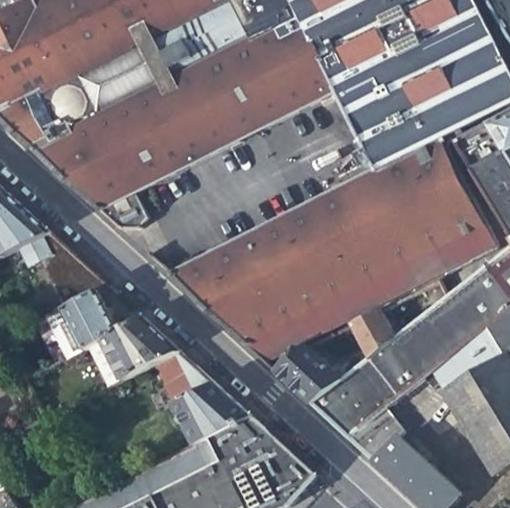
[(29,0),(15,7),(0,14),(0,117),(120,227),(137,226),(147,215),(142,204),(135,191),(337,89),(375,167),(175,269),(162,244),(151,246),(148,247),(149,254),(265,361),(293,347),(297,345),(492,243),(440,140),(509,102),(509,77),(469,0),(29,0)]
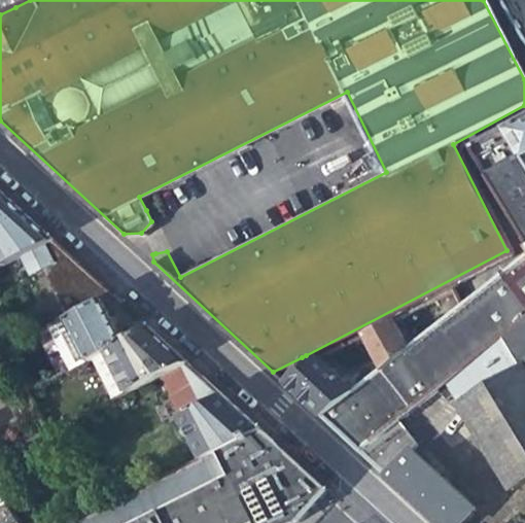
[(496,0),(524,47),(524,112),(466,144),(524,241),(524,247),(452,285),(460,301),(417,336),(411,341),(384,362),(351,388),(319,414),(358,450),(396,420),(447,381),(524,319),(524,159),(524,158),(524,155),(524,0),(496,0)]
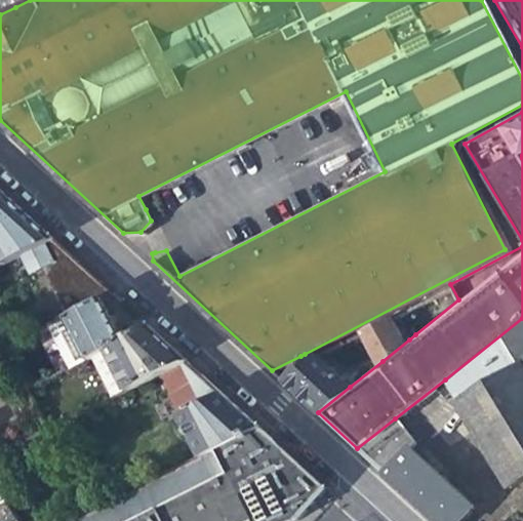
[(0,264),(18,254),(52,238),(11,200),(0,189),(0,264)]
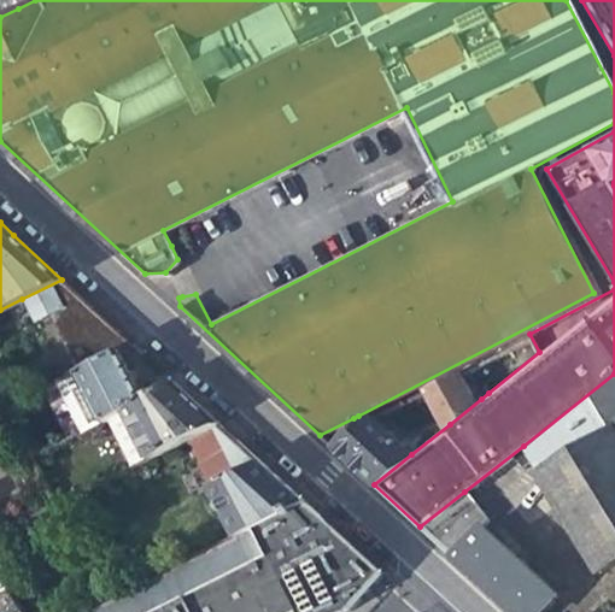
[(46,313),(77,370),(118,349),(133,343),(74,289),(62,280),(22,299),(31,322),(46,313)]
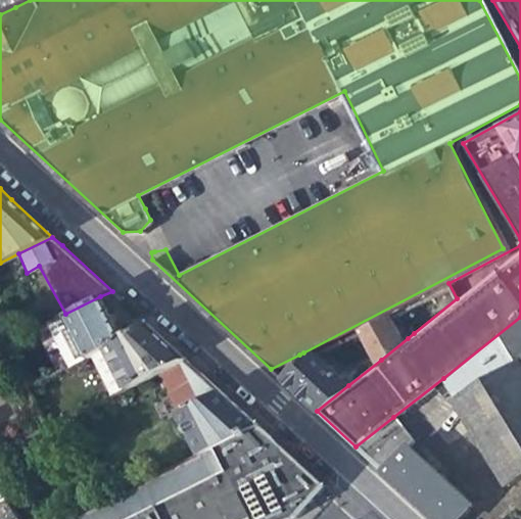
[(109,314),(100,296),(65,314),(62,316),(47,324),(67,365),(84,357),(90,354),(103,346),(122,338),(109,314)]
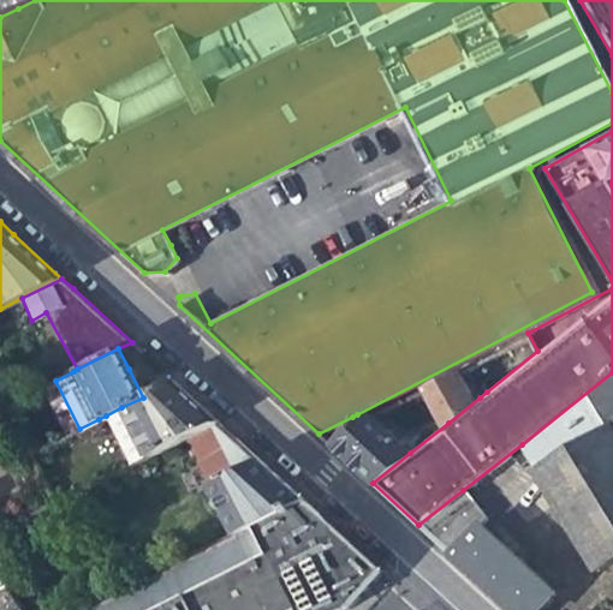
[(469,363),(457,369),(480,398),(487,392),(469,363)]
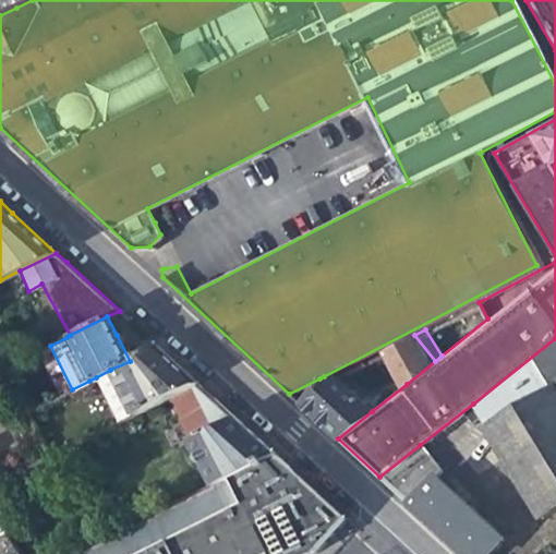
[(383,350),(407,384),(435,361),(414,335),(383,350)]
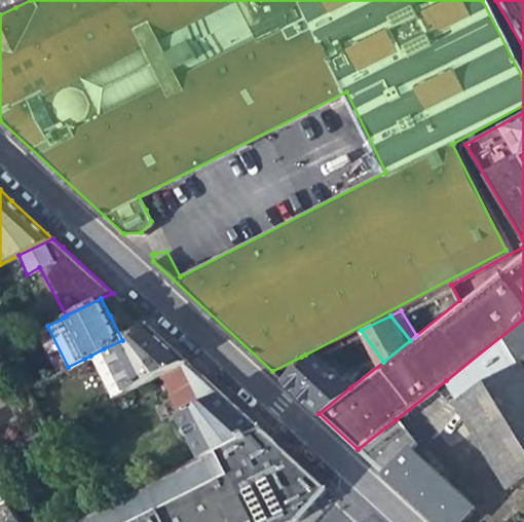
[(523,319),(446,380),(511,485),(523,476),(523,319)]
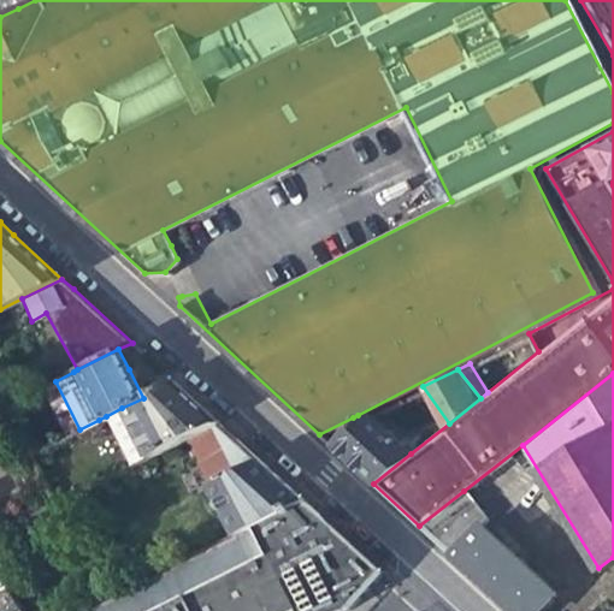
[(218,421),(175,381),(143,398),(122,408),(147,456),(186,438),(218,421)]
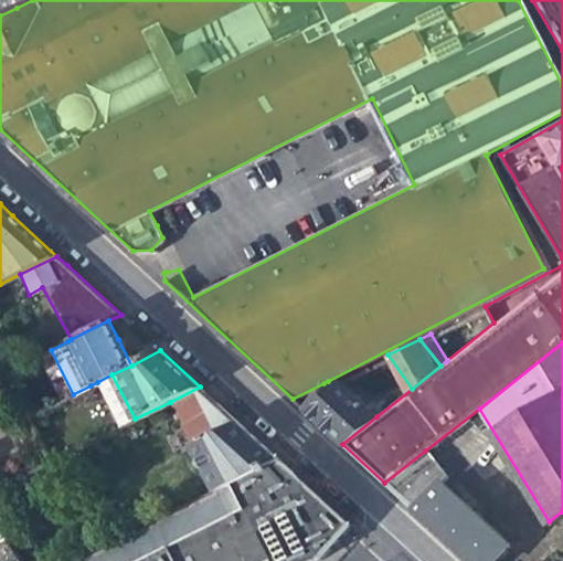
[(120,426),(135,419),(112,374),(97,382),(120,426)]
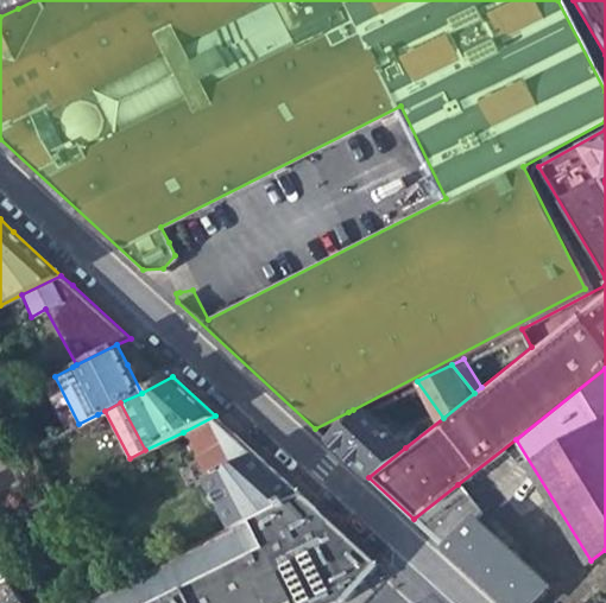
[(355,413),(353,410),(348,412),(327,439),(353,464),(368,477),(405,448),(365,408),(355,413)]
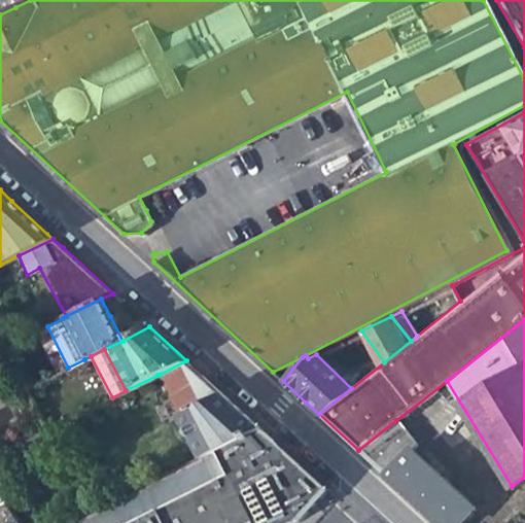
[(201,458),(260,428),(219,390),(186,360),(159,375),(169,395),(180,390),(189,409),(179,414),(201,458)]
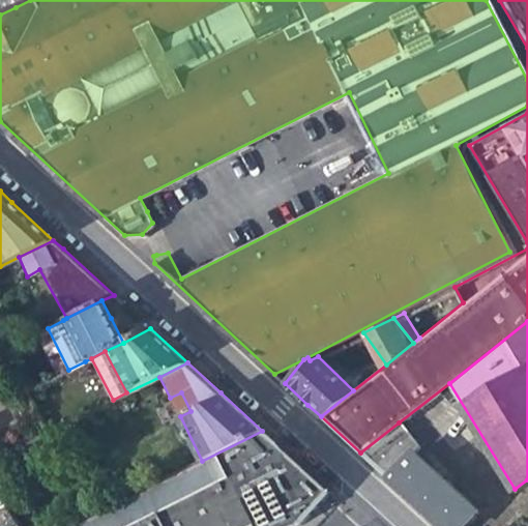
[(291,525),(299,522),(328,491),(262,431),(202,461),(71,525),(291,525)]
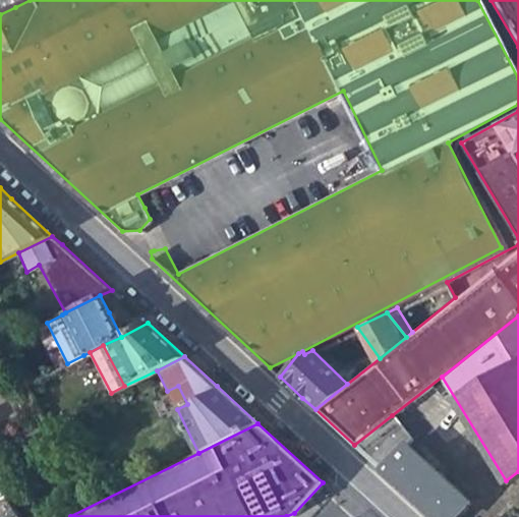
[(469,501),(407,443),(382,470),(433,516),(454,516),(456,515),(469,501)]
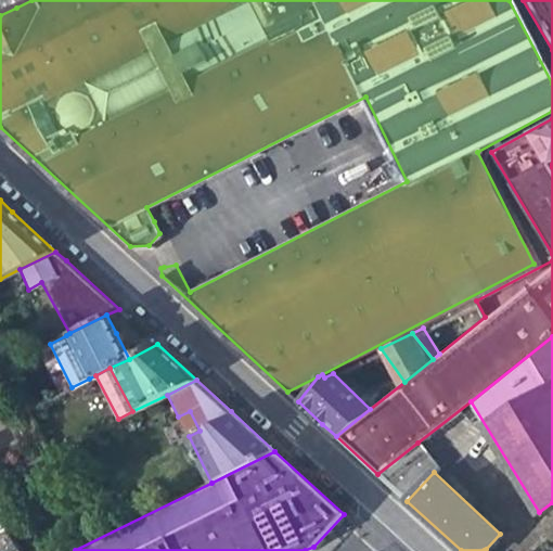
[(552,502),(539,512),(552,534),(552,502)]
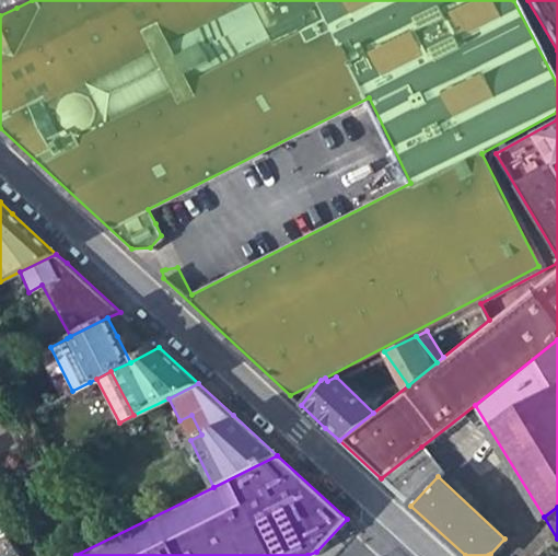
[(0,555),(8,555),(16,552),(10,539),(3,525),(0,528),(0,555)]
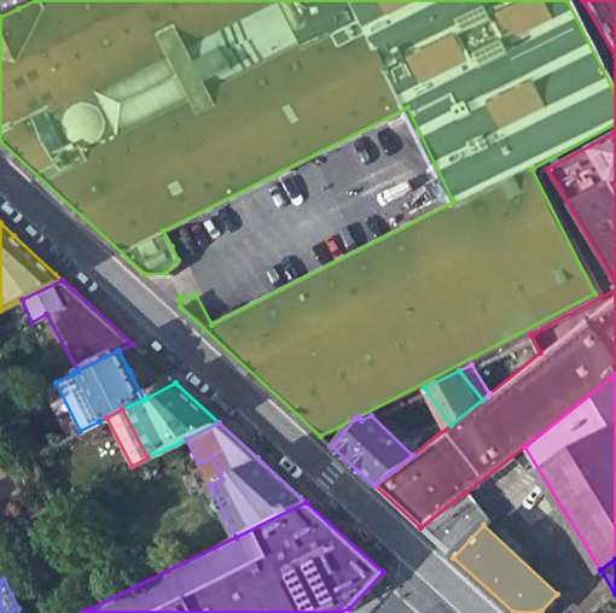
[(606,606),(599,612),(615,612),(615,603),(614,601),(606,606)]
